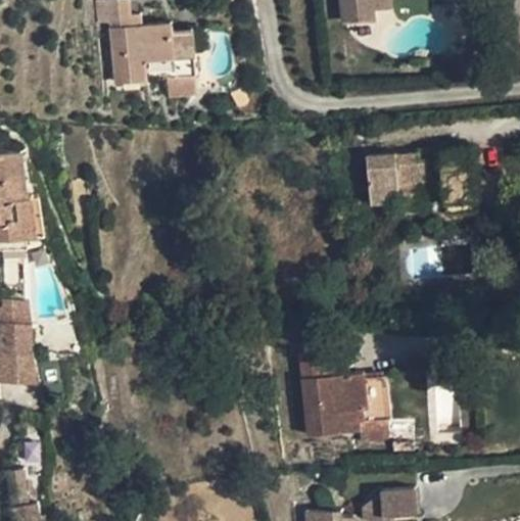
[(126,0),(111,0),(106,1),(108,25),(108,29),(114,85),(145,82),(145,81),(164,79),(168,98),(194,95),(192,77),(195,77),(193,57),(173,59),(170,22),(140,26),(129,27),(129,15),(126,0)]
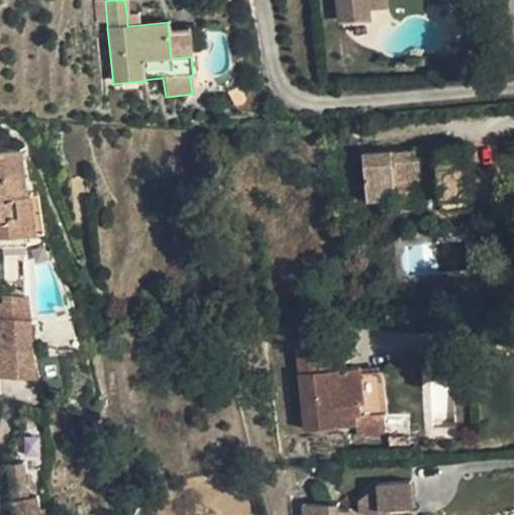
[(336,0),(338,22),(368,19),(367,11),(365,0),(336,0)]
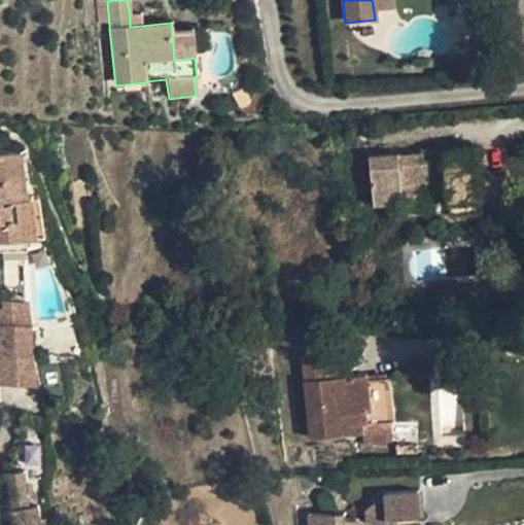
[(391,0),(372,0),(374,11),(392,9),(391,0)]
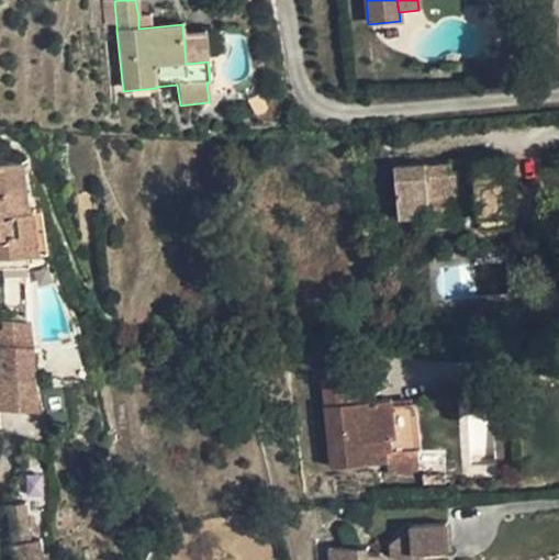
[(114,1),(100,2),(102,28),(116,26),(114,1)]
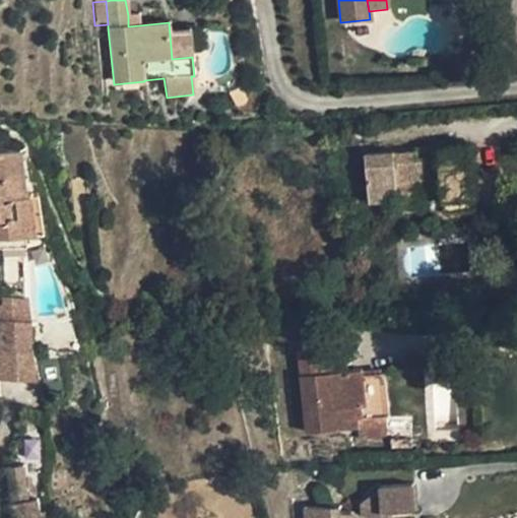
[(138,14),(128,15),(128,26),(139,25),(138,14)]
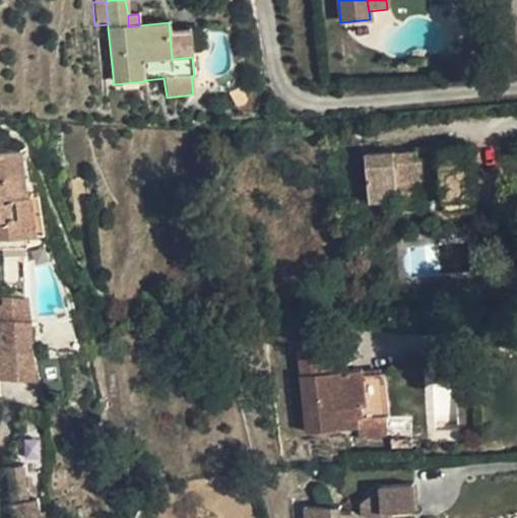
[(190,28),(170,30),(172,59),(192,57),(190,28)]
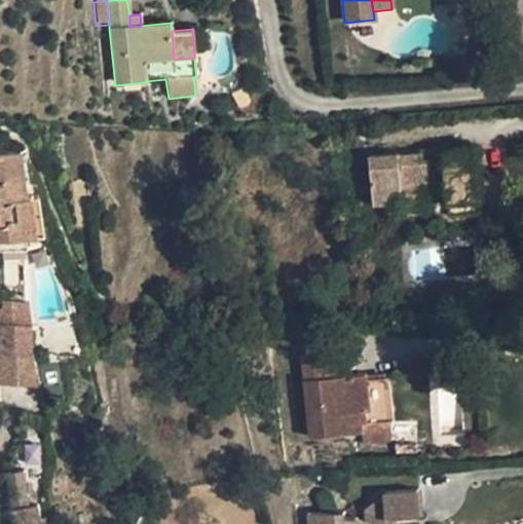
[(494,54),(493,44),(483,45),(484,55),(494,54)]
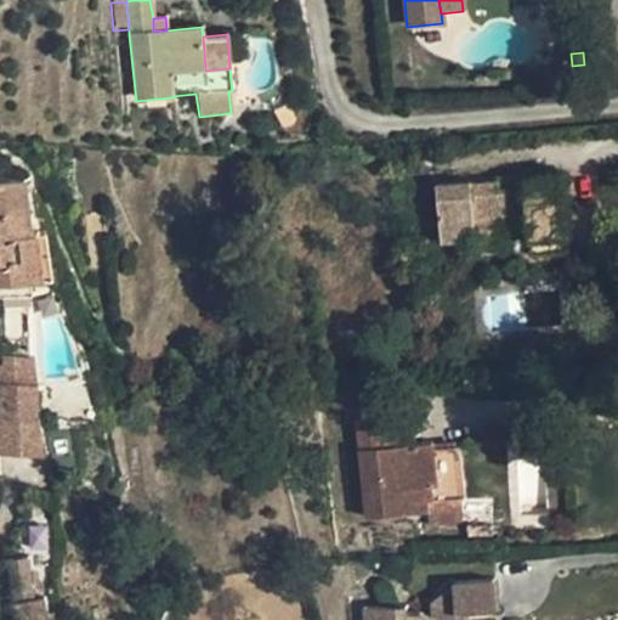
[(281,125),(294,119),(285,102),(272,108),(281,125)]
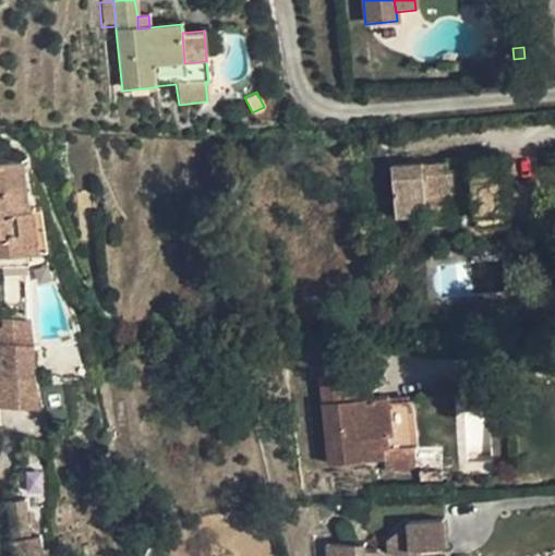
[(421,165),(389,167),(394,220),(425,217),(423,197),(451,196),(471,193),(473,217),(474,229),(509,227),(509,224),(538,221),(534,185),(506,188),(503,159),(469,161),(460,162),(461,170),(446,171),(445,165),(421,166),(421,165)]
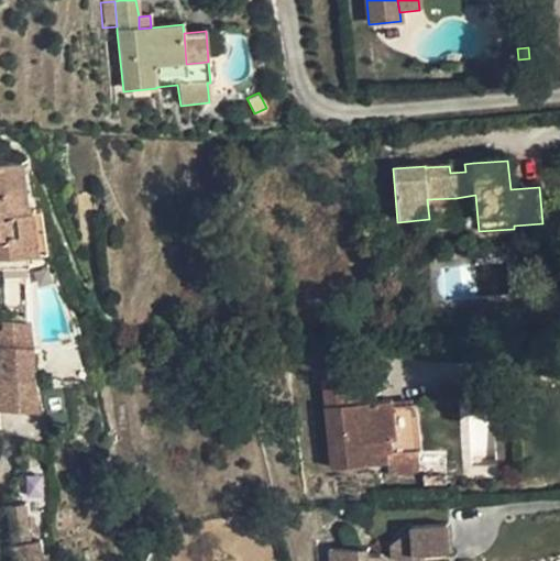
[(0,257),(11,256),(36,254),(31,211),(25,212),(20,162),(0,164),(0,257)]
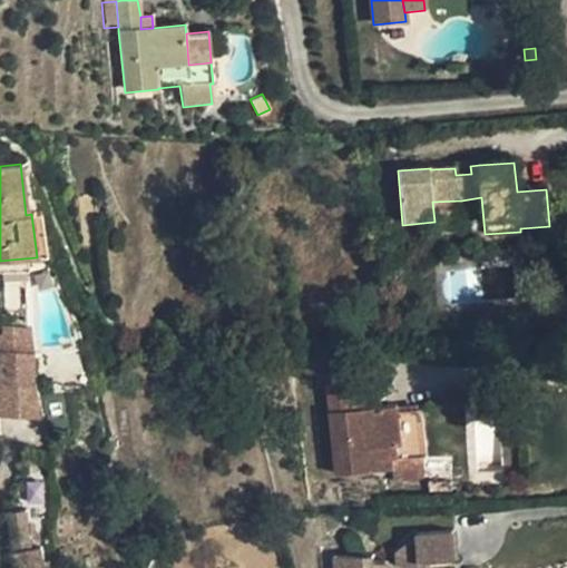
[(461,201),(432,202),(434,222),(434,231),(465,228),(461,201)]
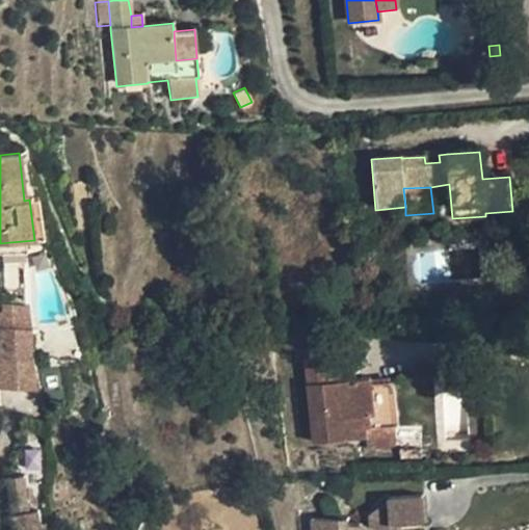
[(38,199),(29,200),(34,240),(43,239),(38,199)]
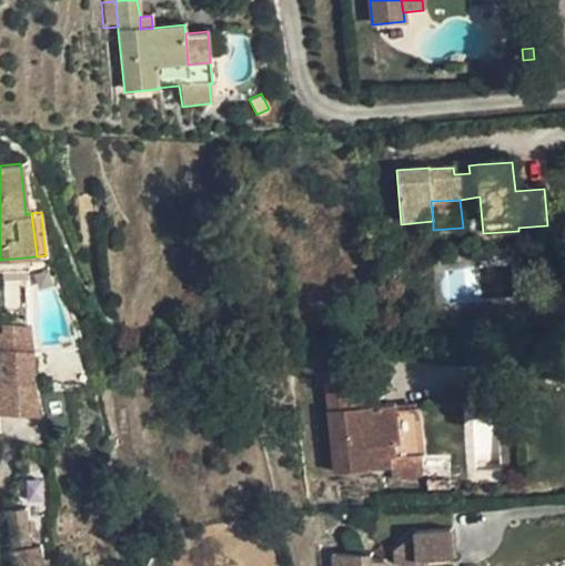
[(11,259),(0,260),(0,273),(12,272),(11,259)]
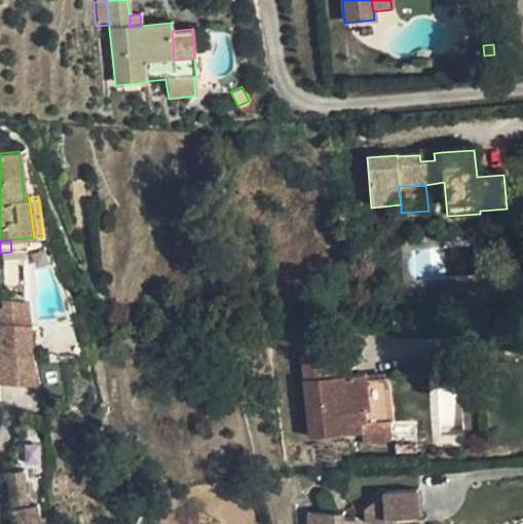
[(24,328),(24,314),(12,314),(11,313),(8,312),(0,311),(0,328),(2,328),(24,328)]
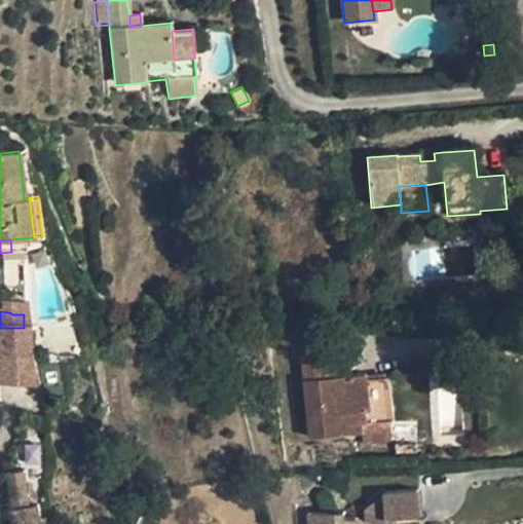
[(24,328),(2,328),(2,349),(2,360),(23,359),(24,328)]
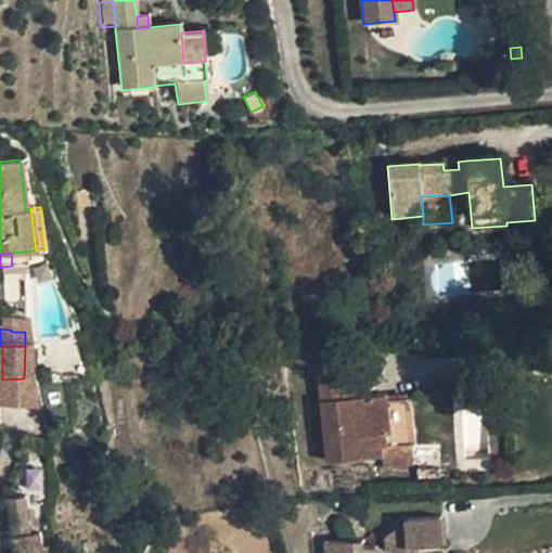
[(338,370),(317,372),(320,402),(326,463),(381,458),(382,470),(411,466),(409,447),(413,447),(412,445),(409,401),(409,399),(385,401),(385,396),(354,399),(342,400),(339,388),(338,370)]
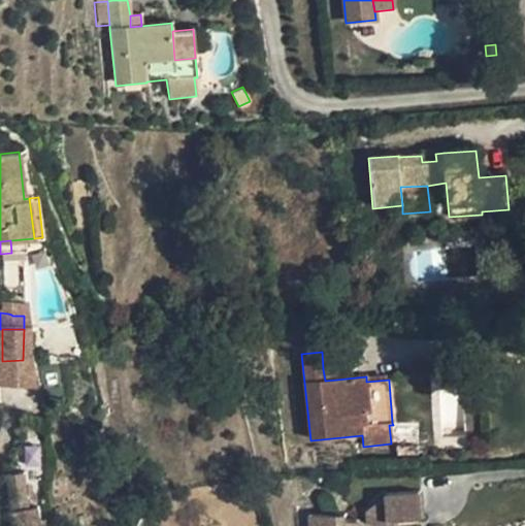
[(335,368),(323,369),(325,381),(336,380),(335,368)]
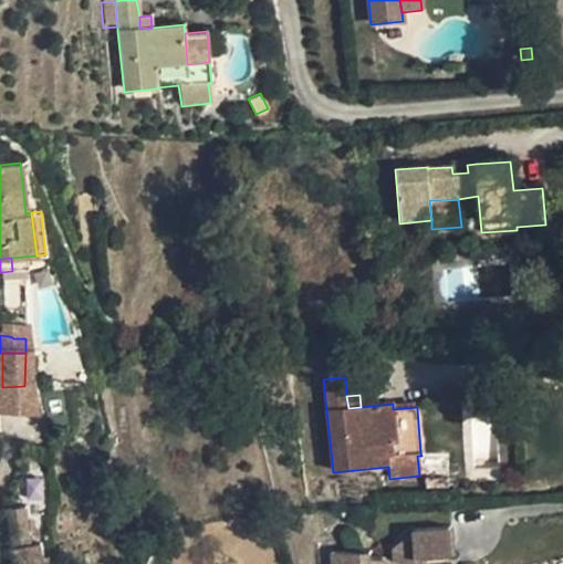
[(496,471),(486,472),(486,482),(497,482),(496,471)]
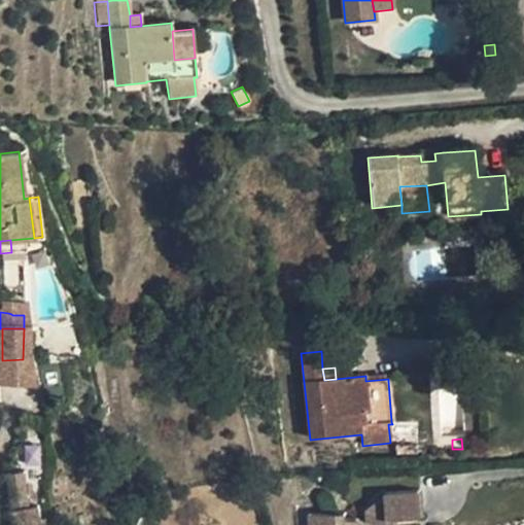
[(24,496),(27,496),(24,470),(6,471),(10,510),(10,506),(11,504),(12,502),(14,500),(16,498),(19,497),(22,496),(24,496)]
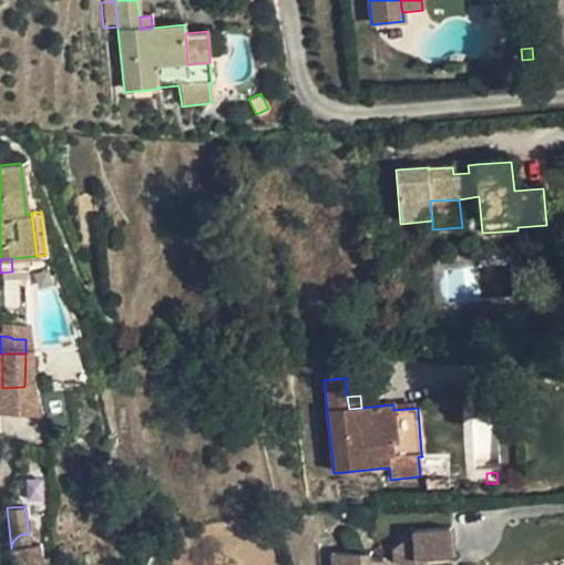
[(449,530),(412,533),(413,562),(423,561),(450,560),(449,530)]
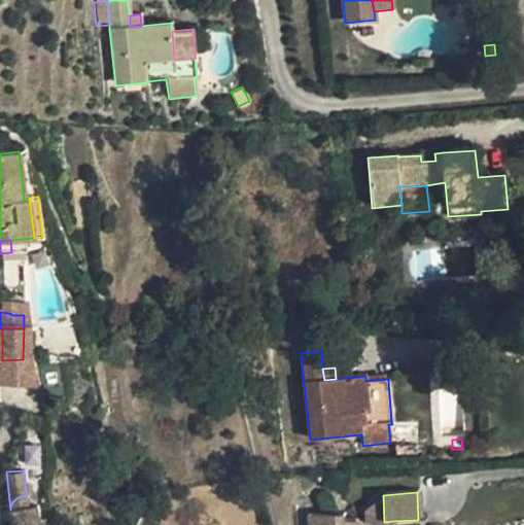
[(383,495),(363,512),(364,524),(382,524),(384,522),(383,495)]
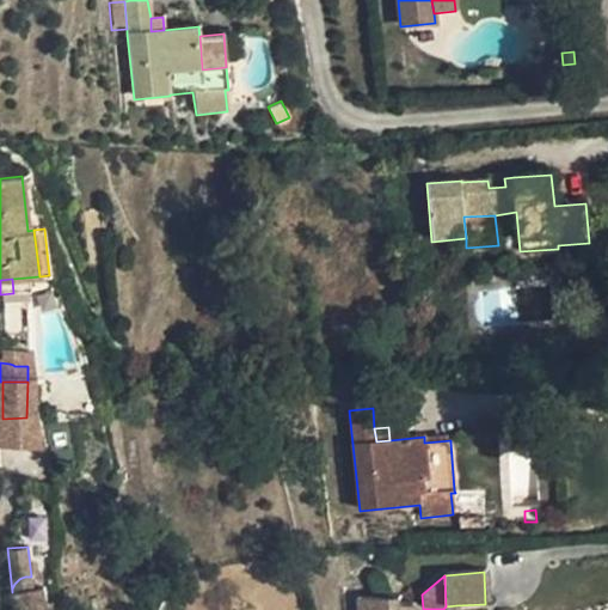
[(48,609),(43,586),(43,585),(42,583),(40,581),(38,580),(36,579),(34,578),(31,577),(28,577),(25,577),(22,578),(19,579),(17,581),(14,584),(13,586),(12,589),(12,592),(16,609),(48,609)]
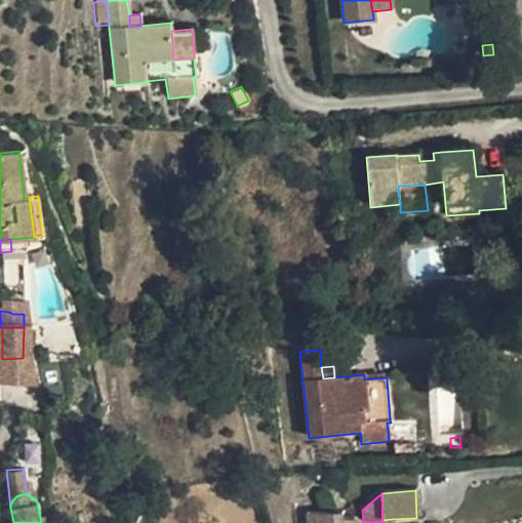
[(342,512),(306,515),(306,522),(363,522),(353,518),(342,519),(342,512)]
